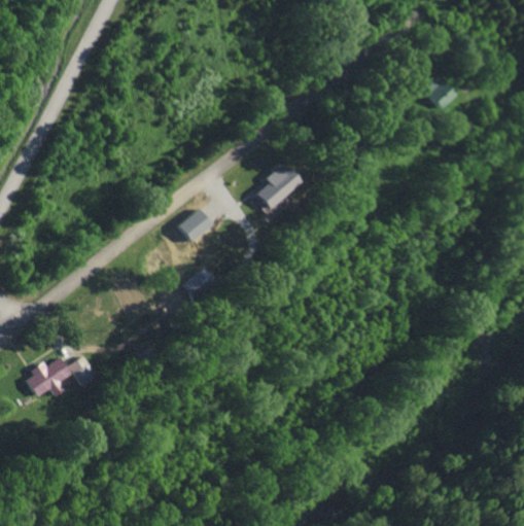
[(454,95),(439,77),(423,92),(439,109),(454,95)]
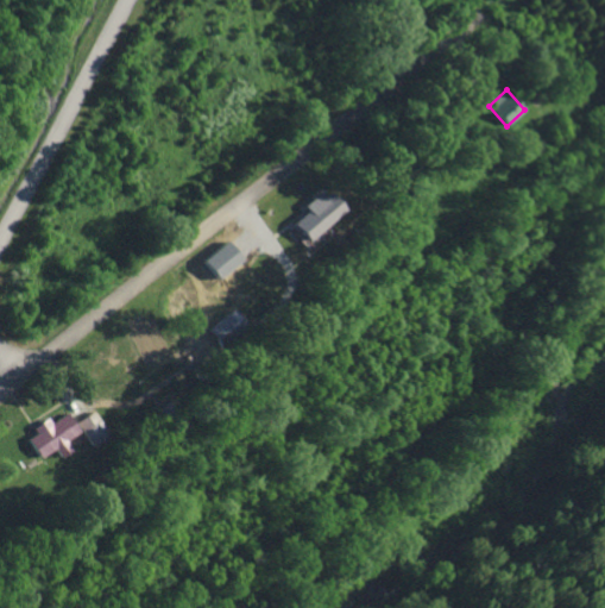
[(308,211),(294,225),(309,242),(345,210),(327,189),(306,208),(308,211)]
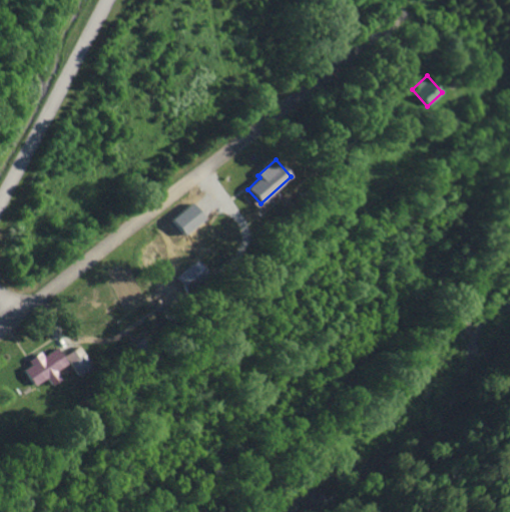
[(179,277),(189,291),(211,275),(201,261),(179,277)]
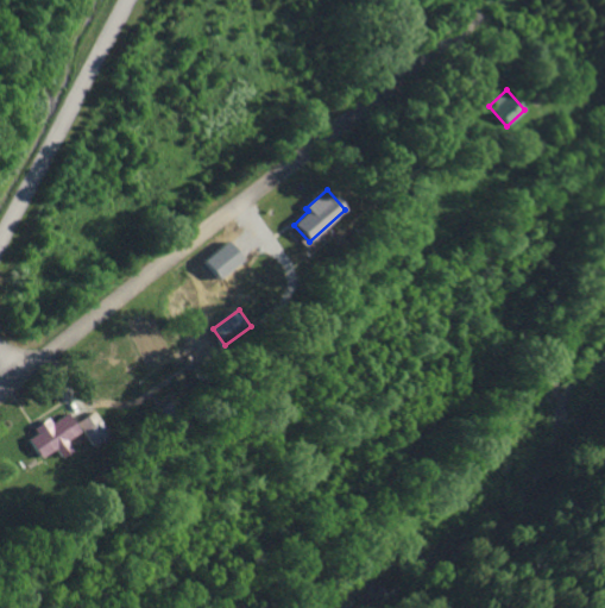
[(80,422),(94,445),(112,433),(98,411),(80,422)]
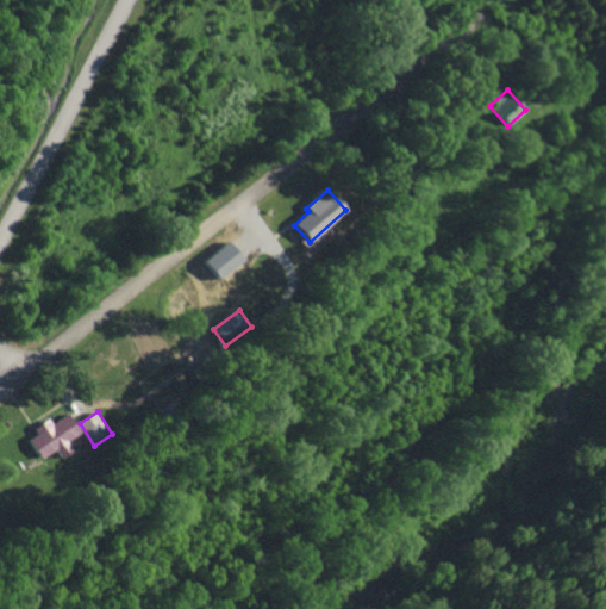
[(31,441),(42,460),(58,451),(63,460),(75,453),(69,441),(82,434),(72,415),(54,426),(51,421),(36,429),(39,436),(31,441)]
